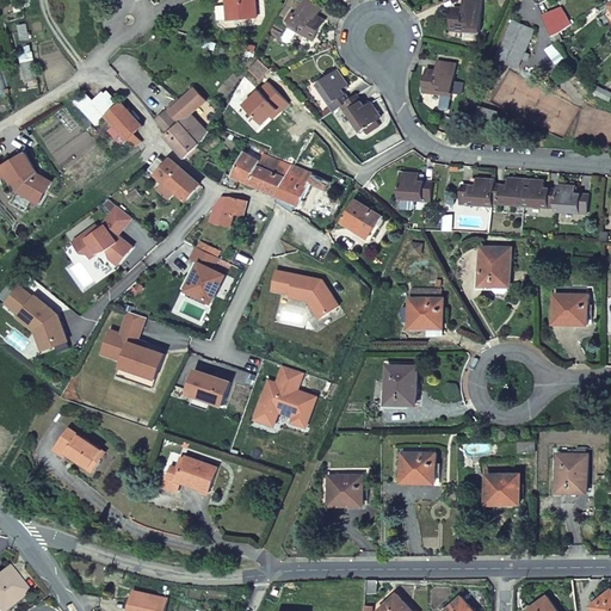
[(230,0),(234,20),(257,18),(254,0),(230,0)]
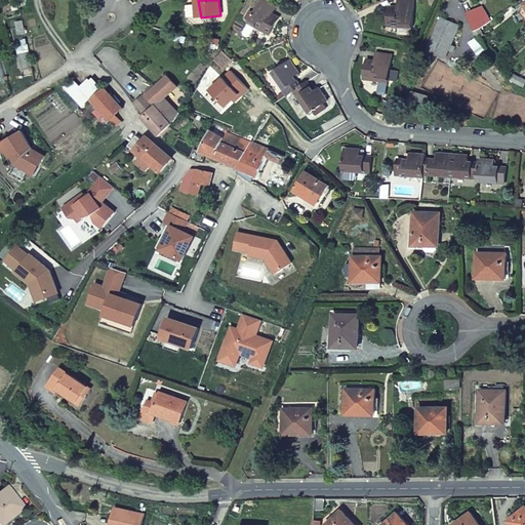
[(261,0),(248,24),(268,35),(277,19),(272,15),(276,7),(264,0),(261,0)]
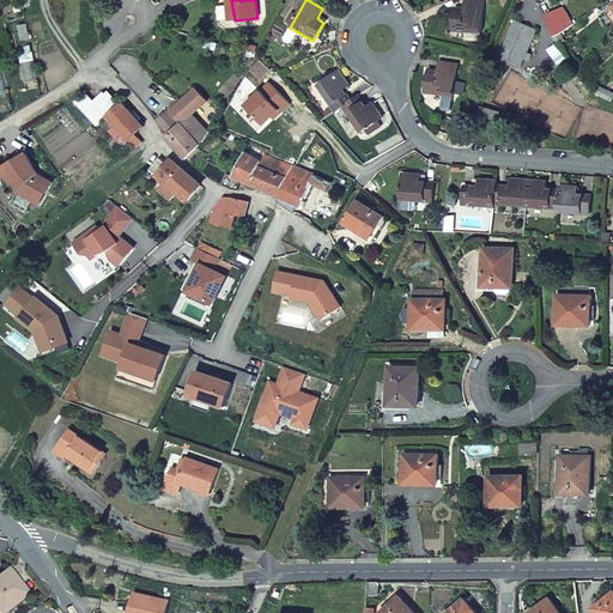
[(479,34),(481,0),(472,0),(462,0),(462,11),(454,11),(453,31),(479,34)]
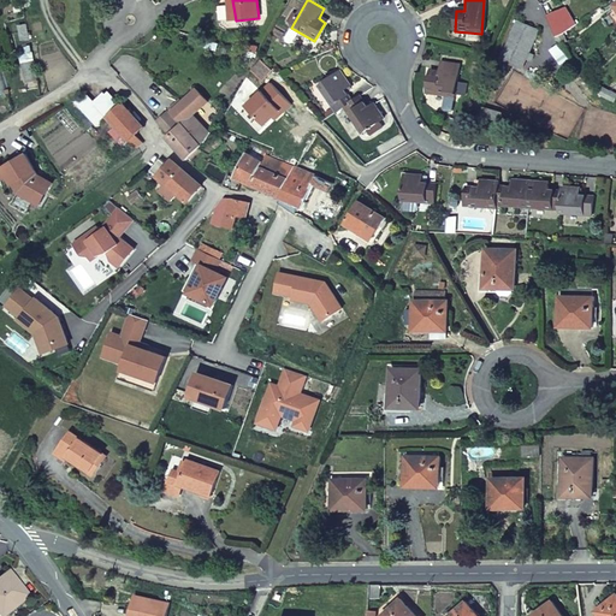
[(546,15),(552,29),(561,27),(561,25),(564,23),(557,10),(546,15)]
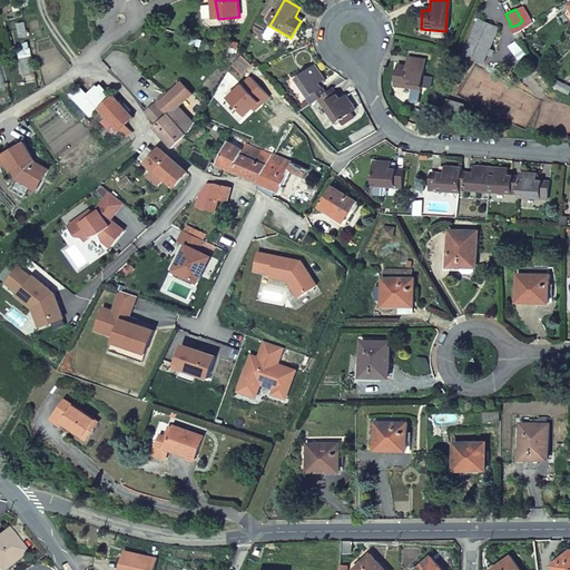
[(498,29),(479,20),(462,59),(469,62),(471,58),(483,64),(488,55),(491,56),(493,51),(489,49),(498,29)]
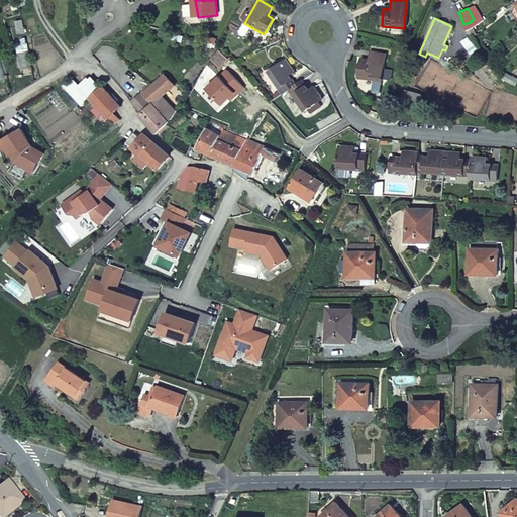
[(24,32),(21,20),(15,21),(17,33),(24,32)]
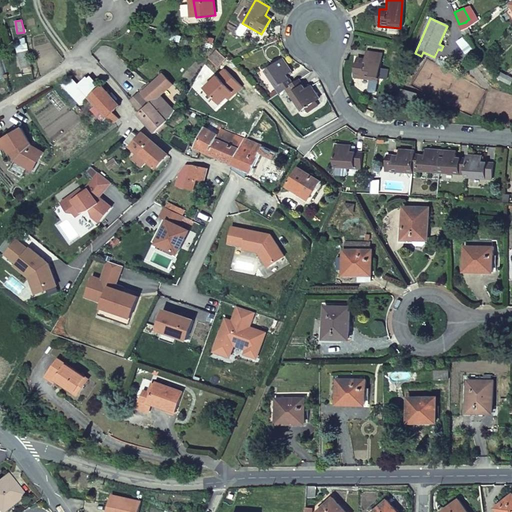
[(31,67),(28,51),(18,53),(21,69),(31,67)]
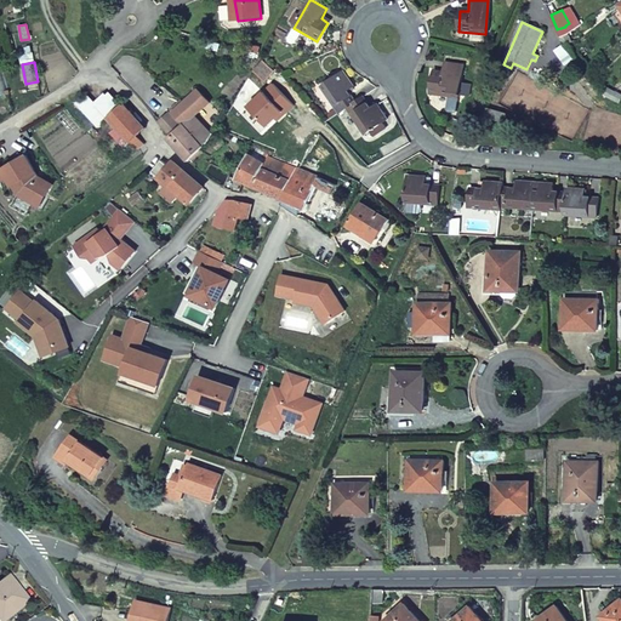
[(429,93),(457,98),(463,66),(444,62),(442,75),(433,73),(429,93)]
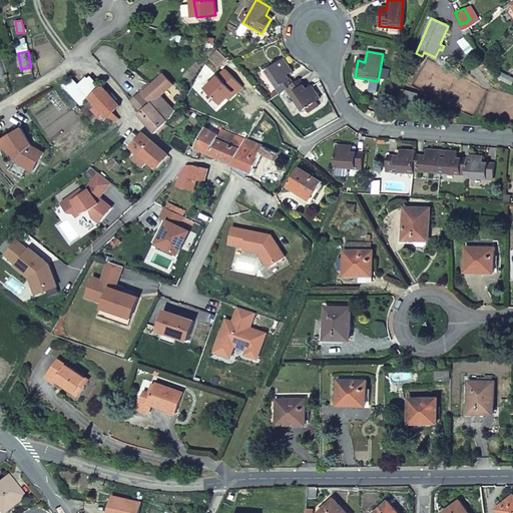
[(281,94),(287,90),(294,85),(288,75),(293,72),(284,59),(266,71),(281,94)]
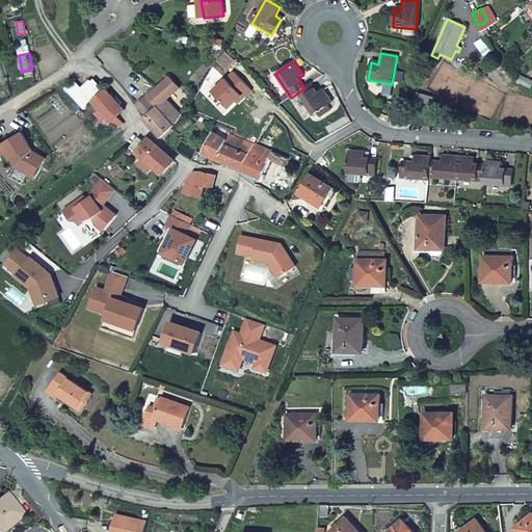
[(143,120),(160,138),(174,126),(165,115),(173,108),(166,101),(179,90),(169,79),(157,89),(155,87),(145,96),(157,107),(154,110),(149,114),(143,120)]
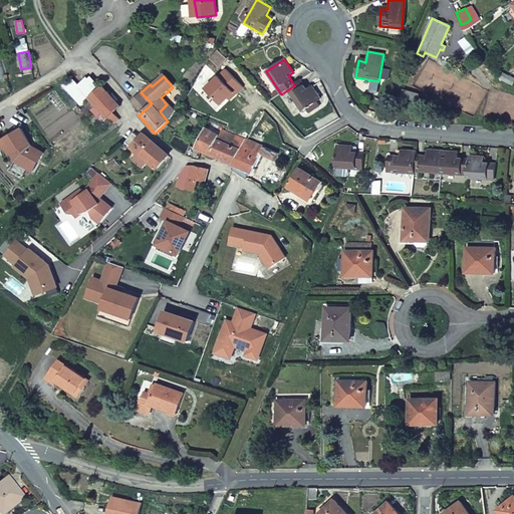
[(88,98),(98,88),(88,78),(78,88),(88,98)]
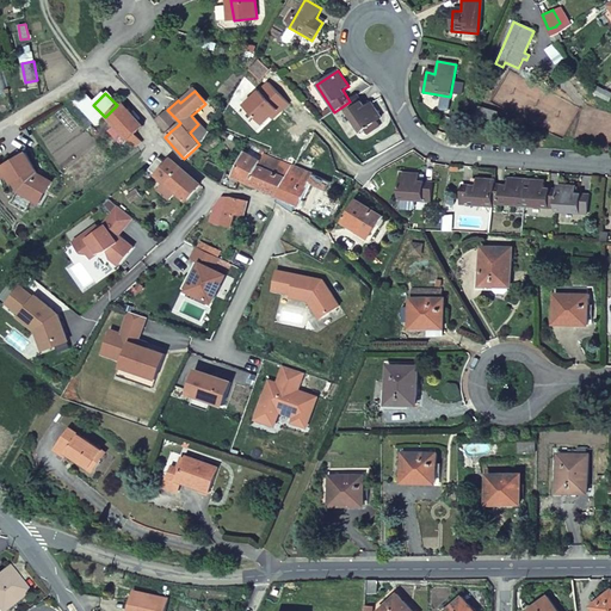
[(350,102),(341,107),(359,133),(364,129),(368,134),(380,127),(376,122),(381,118),(371,103),(364,107),(357,97),(350,102)]
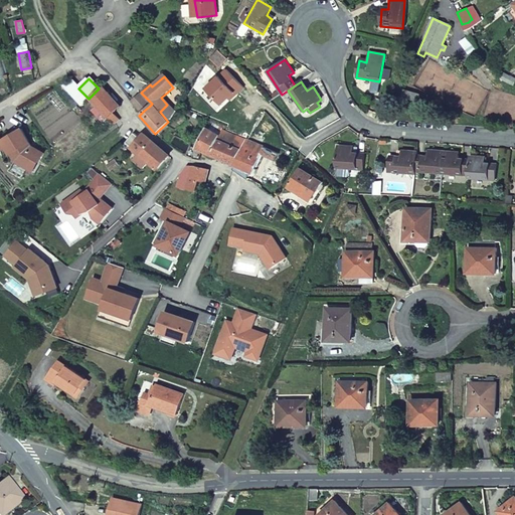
[(113,113),(120,107),(102,86),(99,89),(89,99),(113,125),(119,119),(113,113)]
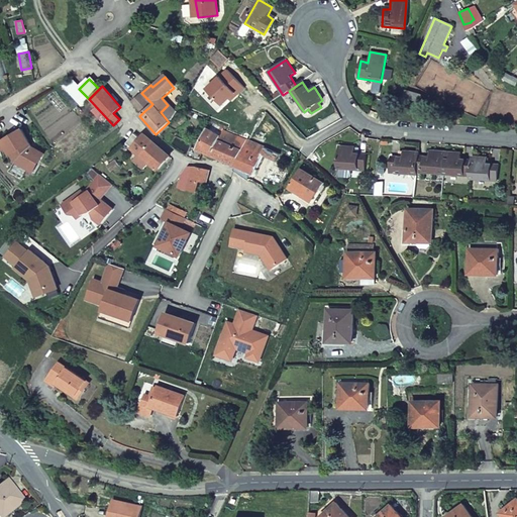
[(140,97),(135,102),(144,111),(149,107),(140,97)]
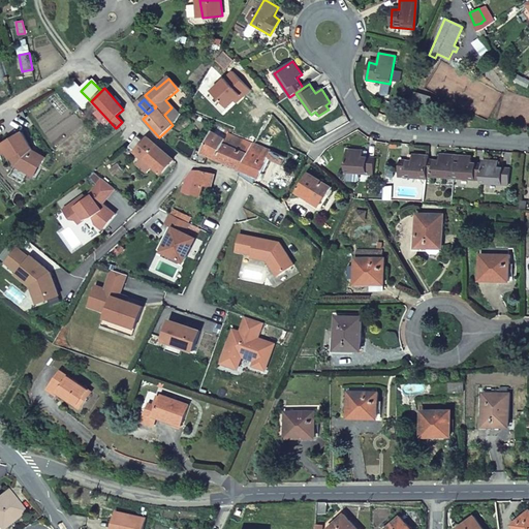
[(164,115),(173,125),(180,116),(172,107),(164,115)]
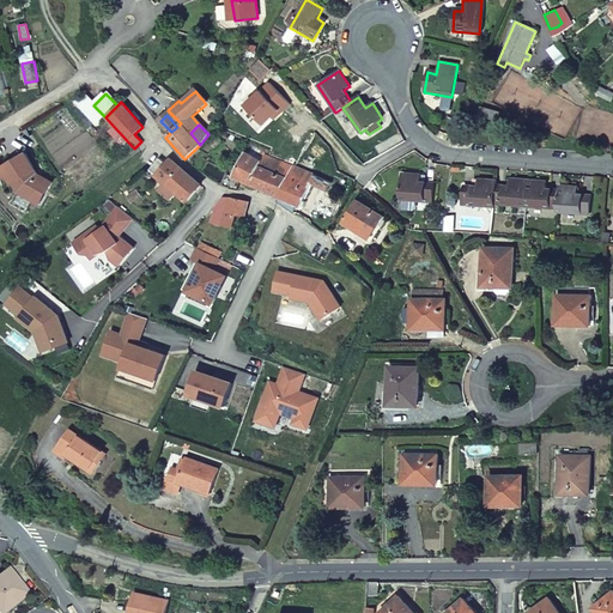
[(25,153),(4,167),(2,168),(7,176),(12,183),(14,183),(20,193),(34,200),(38,190),(46,195),(53,182),(41,176),(37,178),(35,175),(37,173),(25,153)]
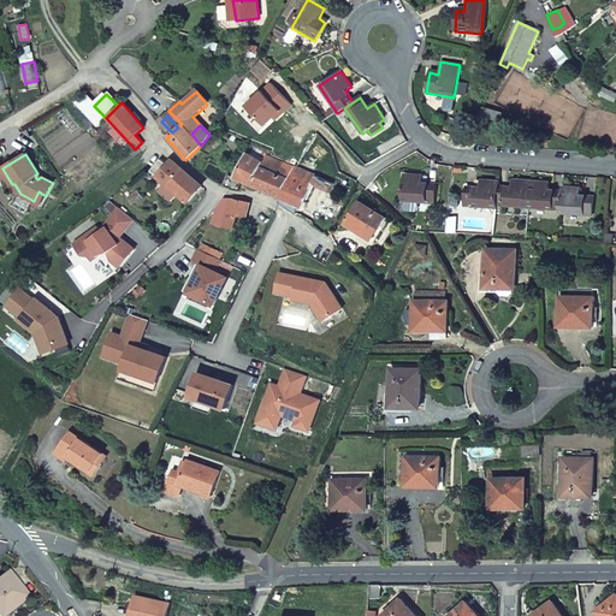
[(242,182),(280,197),(295,167),(267,155),(266,155),(262,164),(246,154),(242,161),(235,176),(234,178),(227,176),(223,187),(237,191),(242,182)]
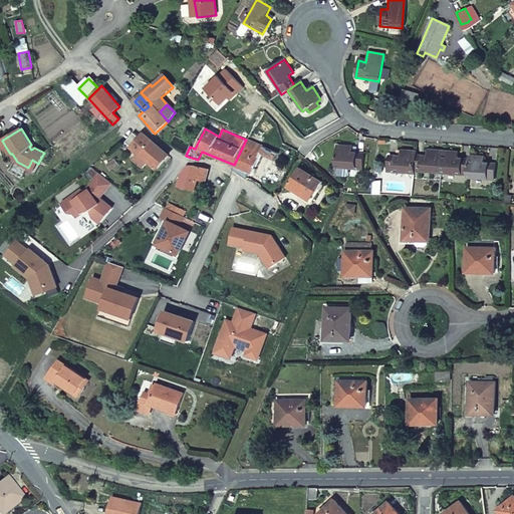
[(196,147),(202,135),(196,132),(191,145),(196,147)]
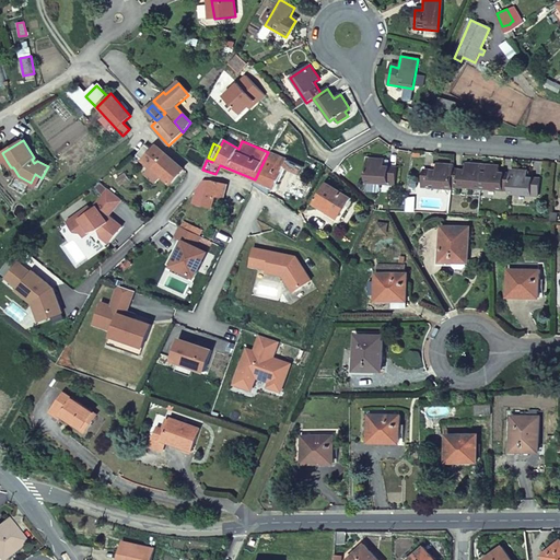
[(137,155),(171,184),(183,168),(155,147),(151,151),(146,146),(137,155)]
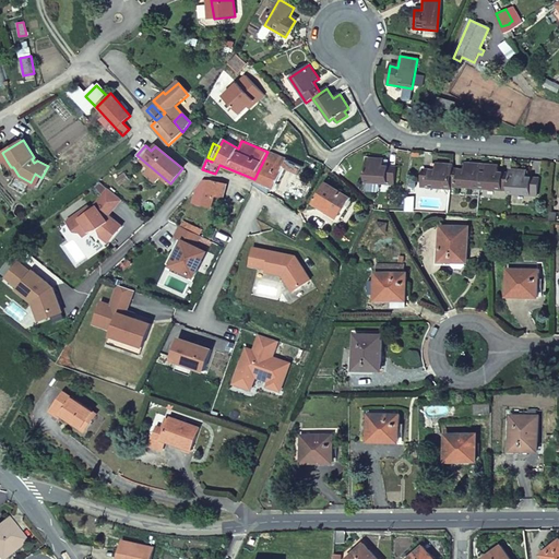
[(268,152),(254,179),(273,188),(283,167),(286,168),(298,175),(301,167),(268,152)]
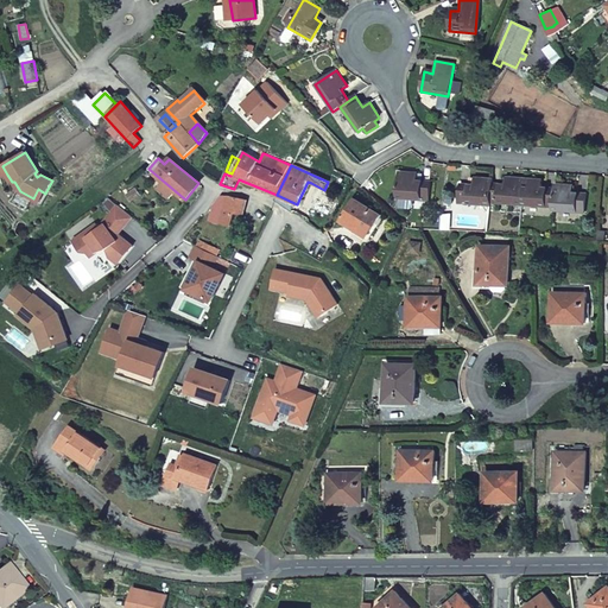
[(412,200),(429,201),(431,182),(417,181),(417,173),(399,172),(397,198),(398,198),(412,200)]
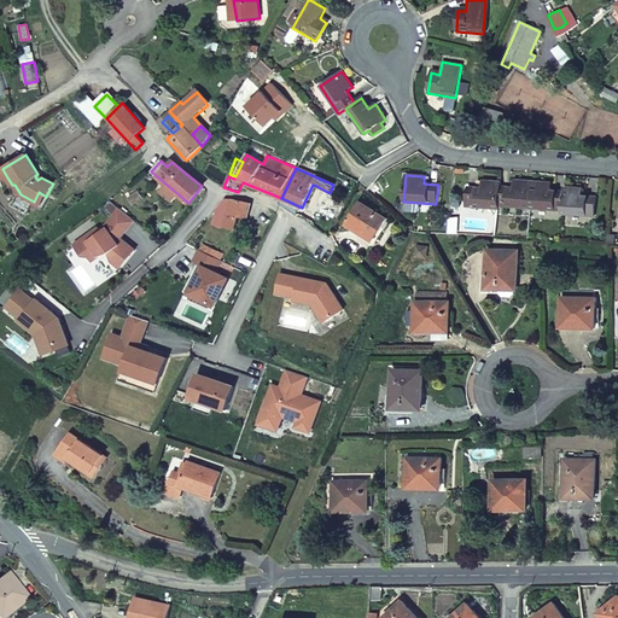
[(497,209),(497,207),(500,187),(500,182),(482,181),(481,188),(467,187),(466,207),(497,209)]
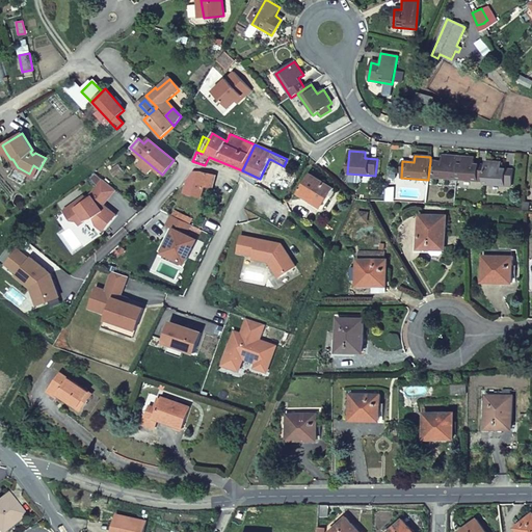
[(430,161),(428,178),(456,180),(458,157),(443,156),(442,162),(430,161)]
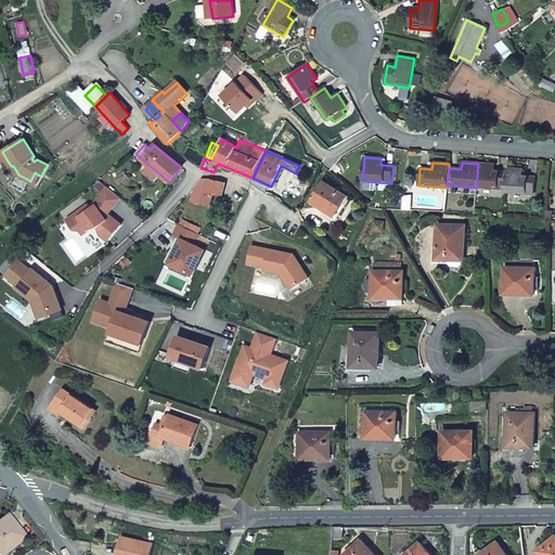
[(478,164),(476,188),(504,190),(506,172),(493,171),(494,165),(478,164)]
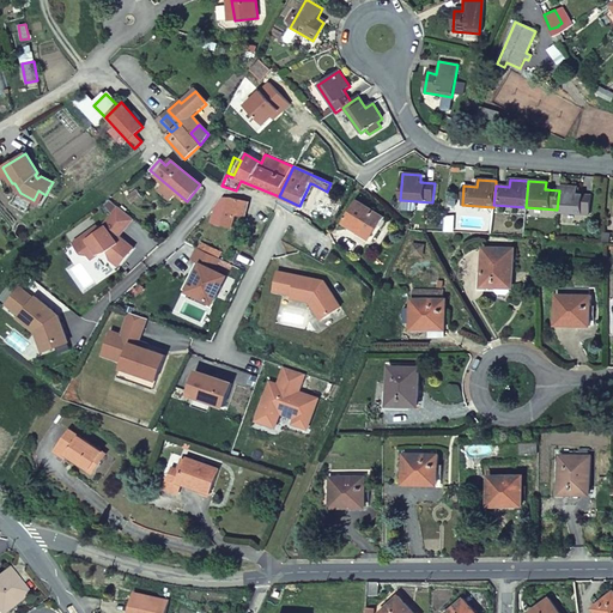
[(310,183),(299,206),(303,207),(314,184),(310,183)]
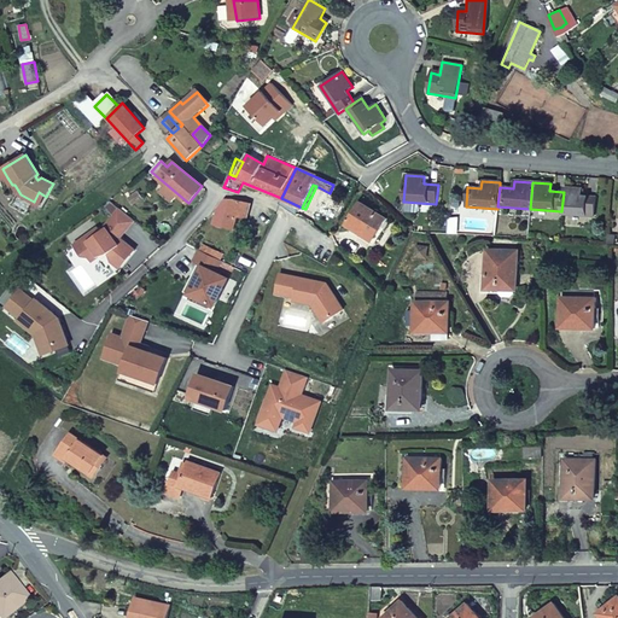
[(564,187),(564,192),(561,211),(561,214),(594,217),(595,197),(582,197),(582,190),(564,187)]
